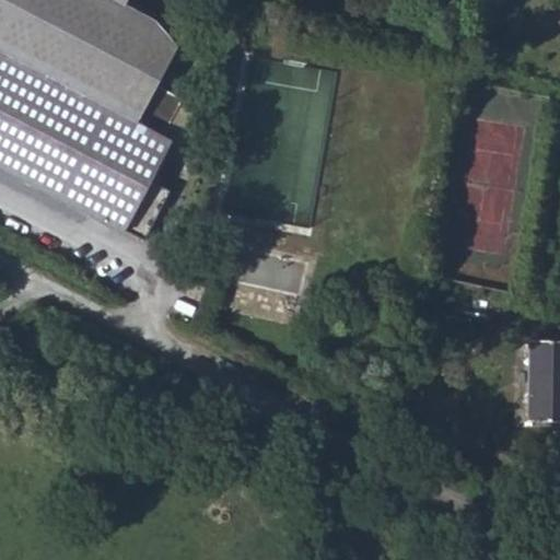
[(0,0),(0,171),(120,234),(168,142),(162,139),(182,100),(155,85),(174,48),(153,24),(123,8),(126,0),(0,0)]
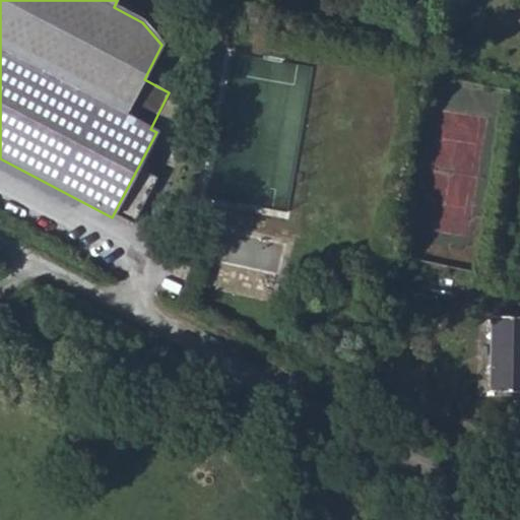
[(490,390),(519,390),(519,315),(490,315),(490,390)]
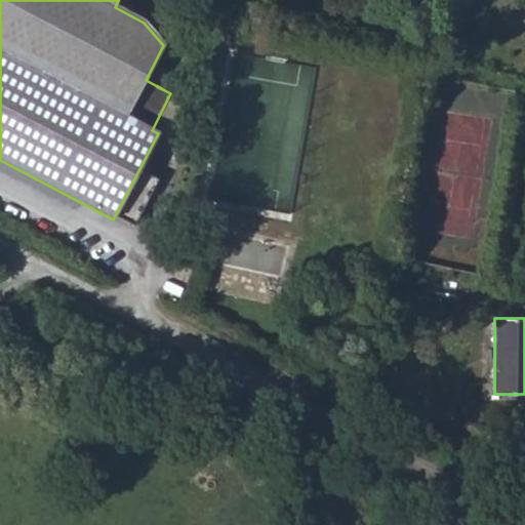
[(442,446),(457,452),(460,443),(446,437),(442,446)]
